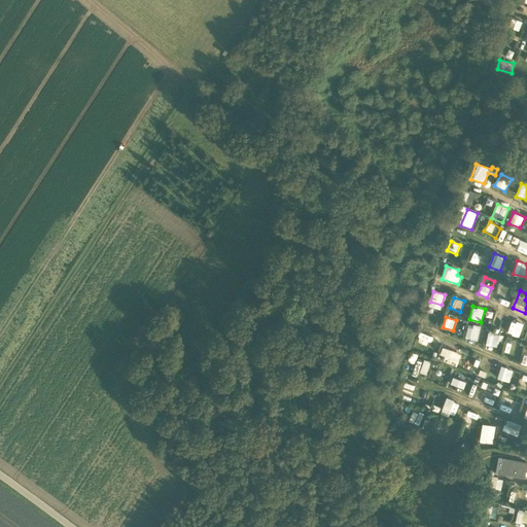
[(519,337),(524,324),(512,320),(507,332),(519,337)]
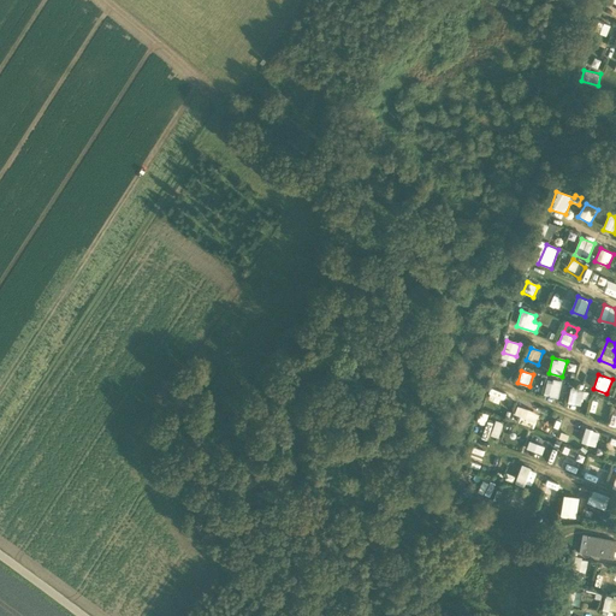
[(558,398),(562,381),(548,378),(544,395),(558,398)]
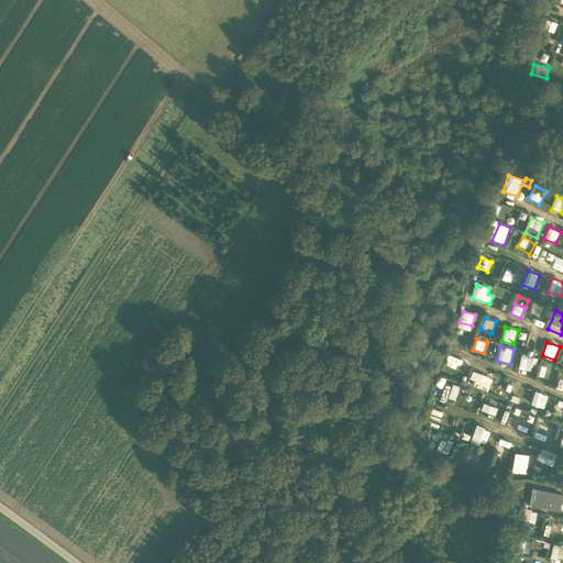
[(457,370),(461,360),(449,355),(445,365),(457,370)]
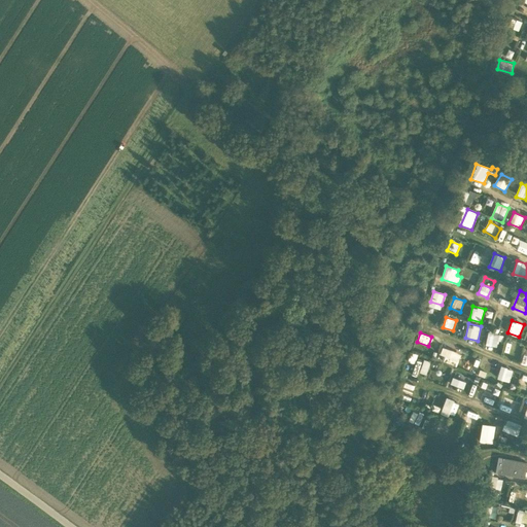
[(498,341),(503,342),(504,335),(488,332),(486,345),(497,347),(498,341)]
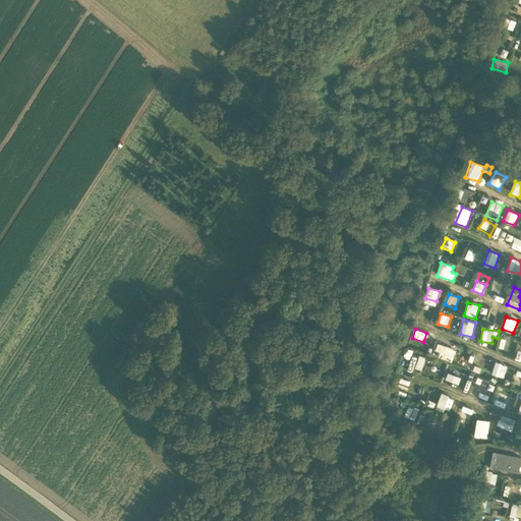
[(432,354),(453,361),(457,349),(438,342),(432,354)]
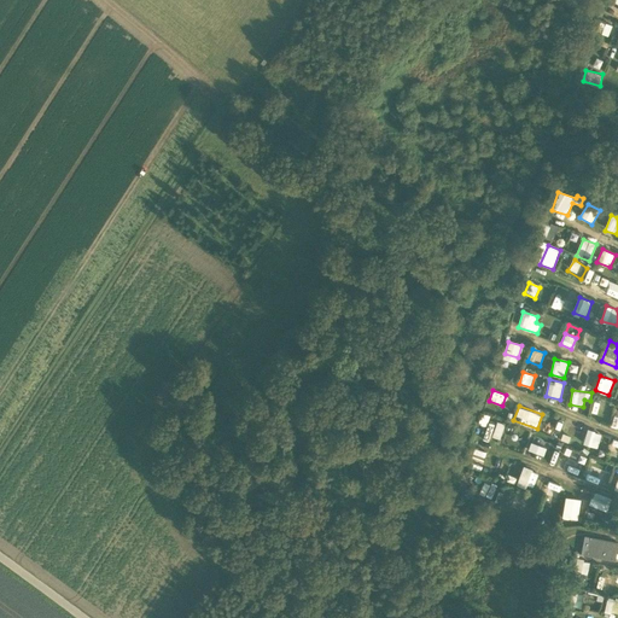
[(487,426),(490,415),(483,413),(479,424),(487,426)]
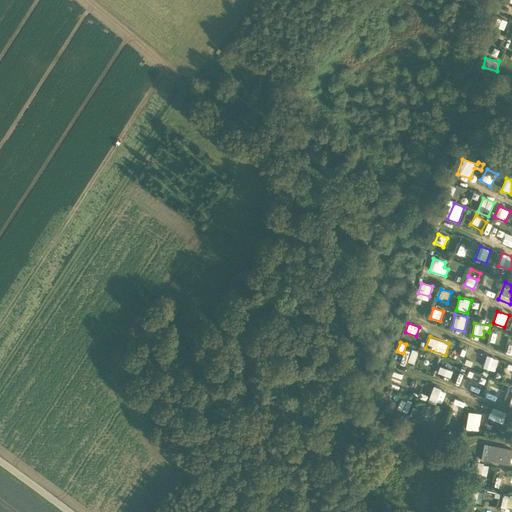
[(414,365),(418,353),(408,349),(403,361),(414,365)]
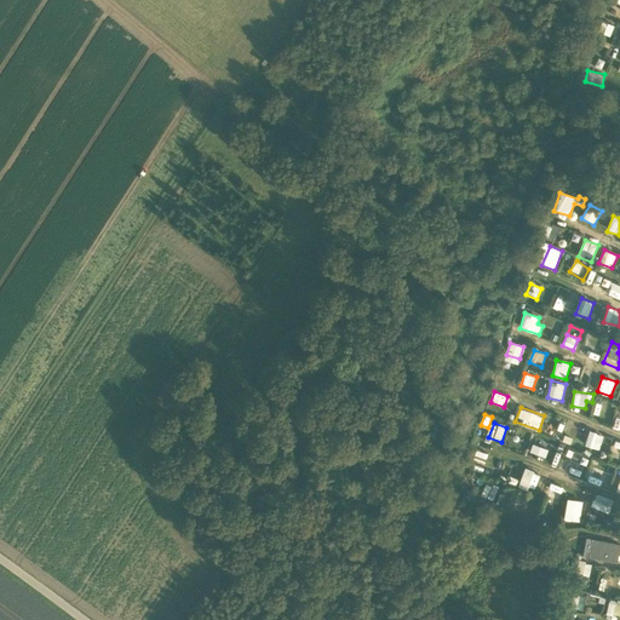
[(600,449),(604,435),(592,431),(587,446),(600,449)]
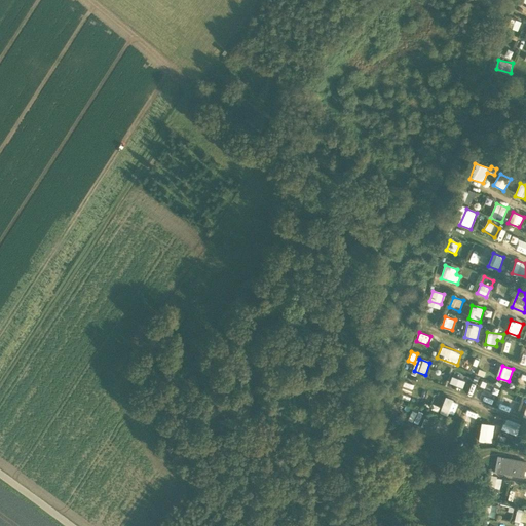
[(446,397),(440,413),(448,416),(454,399),(446,397)]
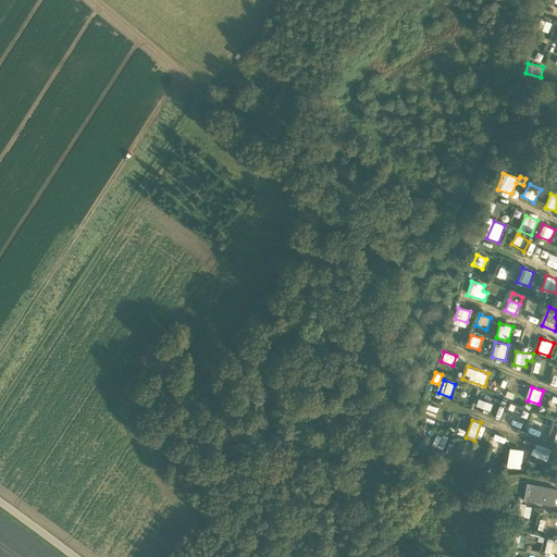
[(540,435),(543,425),(532,421),(529,432),(540,435)]
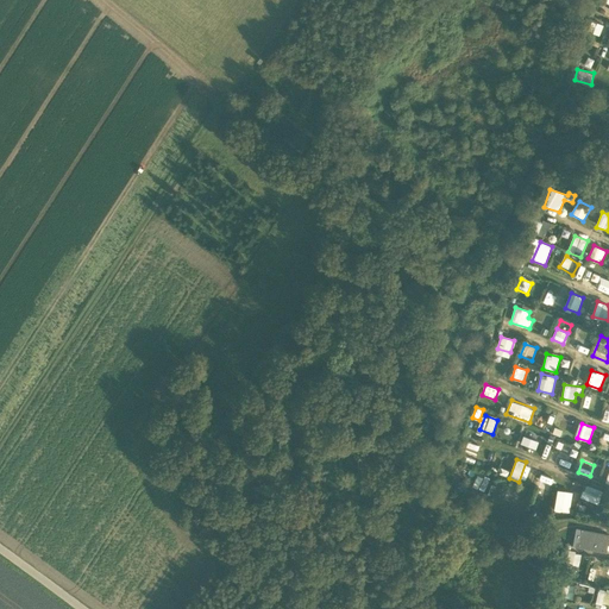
[(485,491),(490,477),(478,472),(473,488),(485,491)]
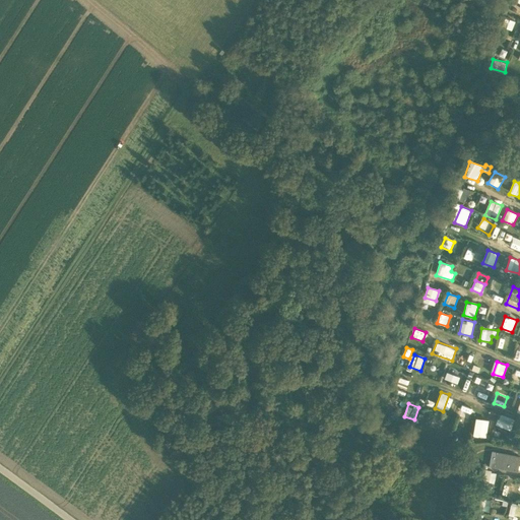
[(436,412),(430,428),(436,430),(441,414),(436,412)]
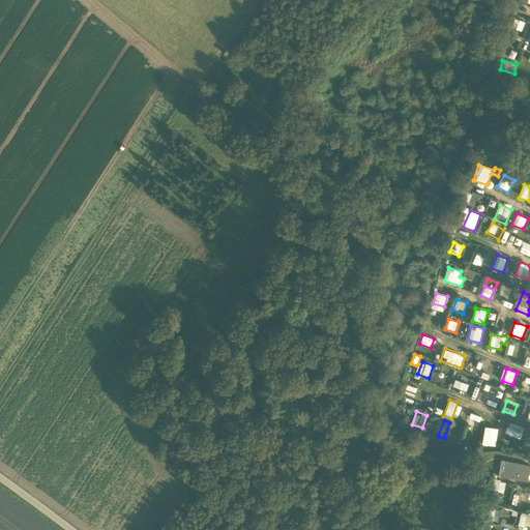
[(509,421),(505,433),(521,438),(525,427),(509,421)]
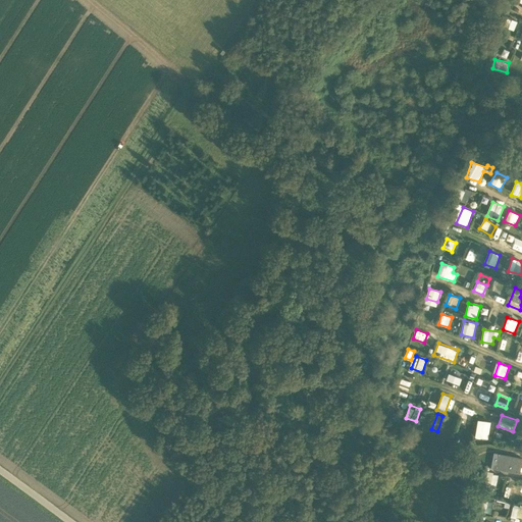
[(476,437),(488,438),(490,421),(477,420),(476,437)]
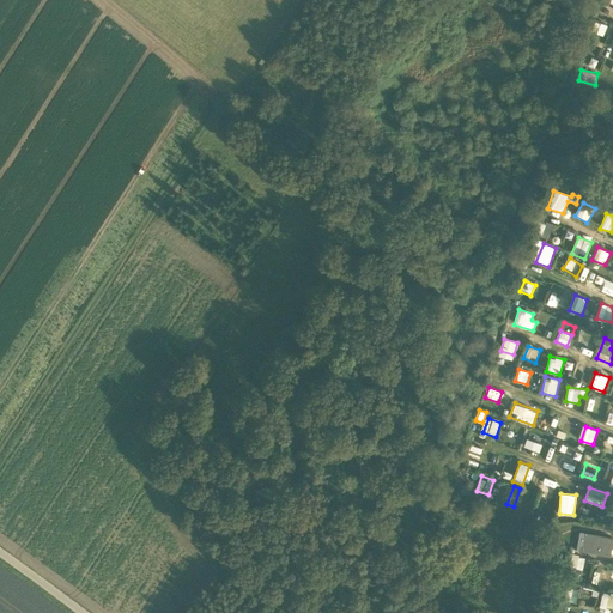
[(577,550),(611,557),(612,542),(612,539),(581,533),(577,550)]
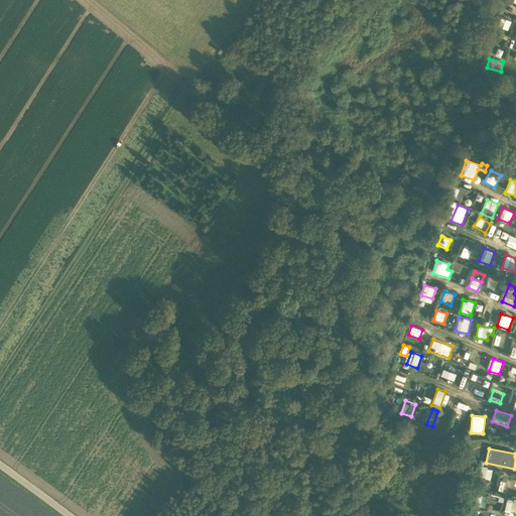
[(482,467),(481,478),(491,478),(492,468),(482,467)]
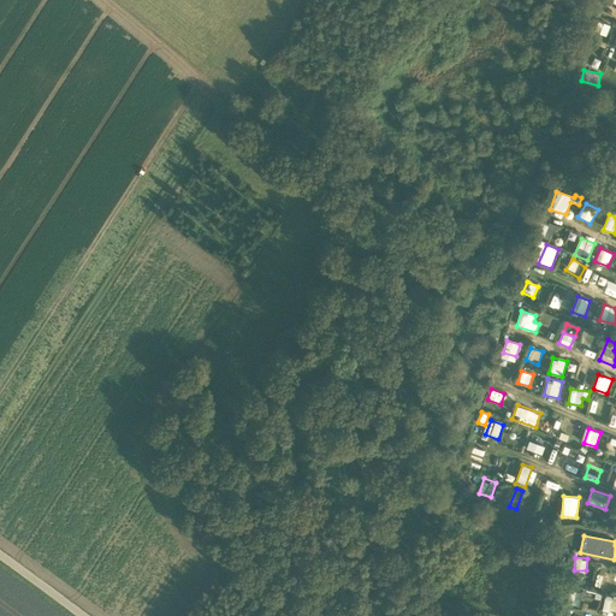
[(598,573),(594,586),(606,588),(610,576),(598,573)]
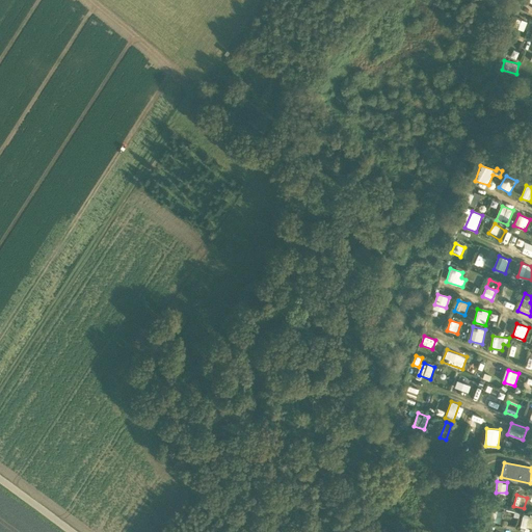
[(531,515),(522,515),(522,528),(531,527),(531,515)]
